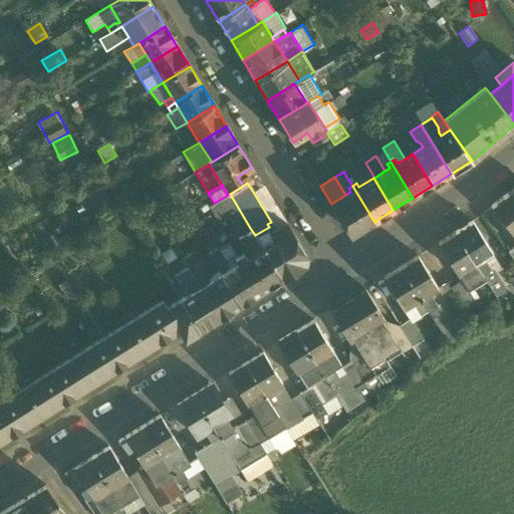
[(263,186),(253,192),(271,222),(267,224),(269,227),(272,231),(281,226),(286,223),(263,186)]
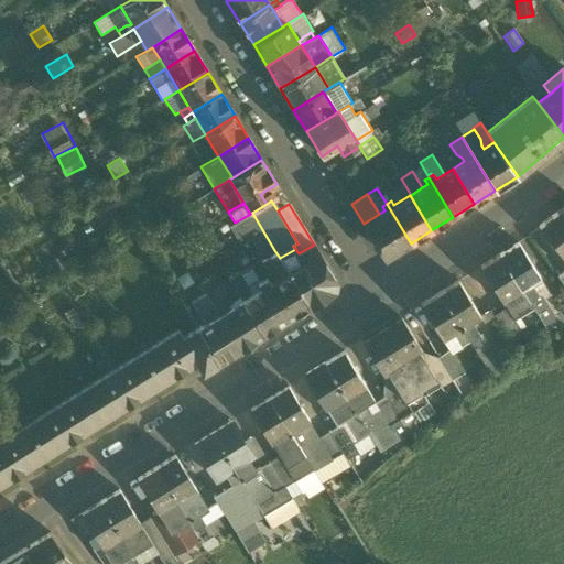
[(384,210),(379,214),(364,224),(379,250),(394,253),(411,243),(387,204),(382,206),(384,210)]
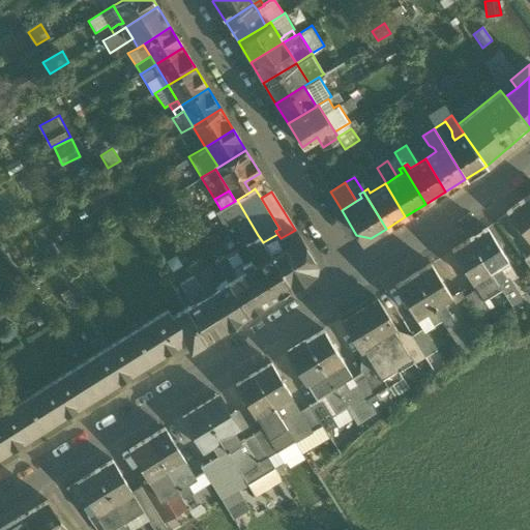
[(235,201),(221,209),(215,213),(226,231),(247,217),(237,200),(235,201)]
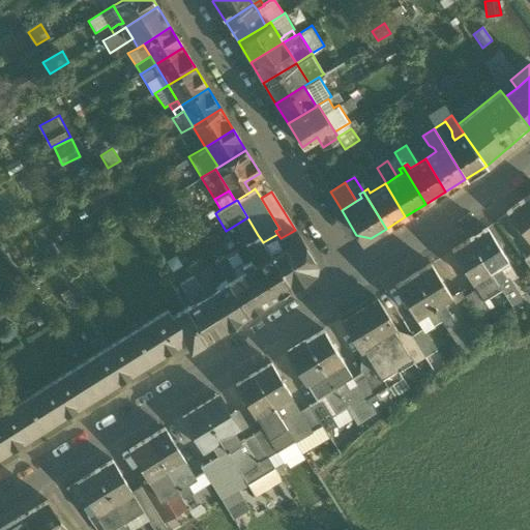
[(506,212),(529,243),(529,242),(529,209),(523,200),(506,212)]
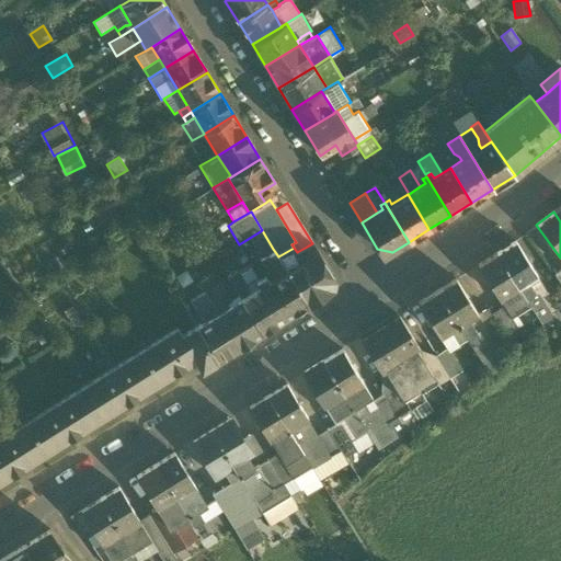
[(496,253),(517,288),(527,282),(536,276),(515,241),(496,253)]
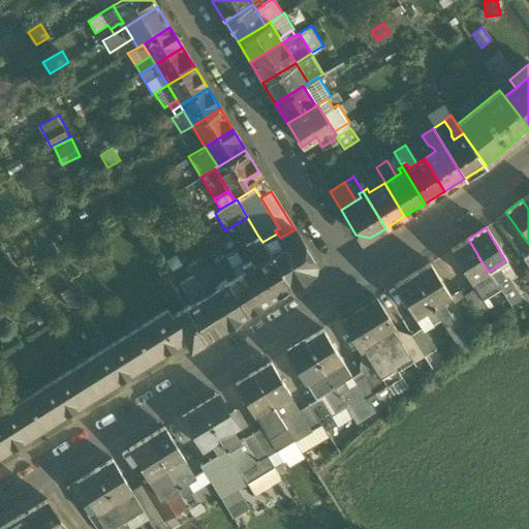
[(270,254),(289,287),(310,275),(313,260),(294,229),(289,232),(291,237),(286,239),(289,243),(270,254)]
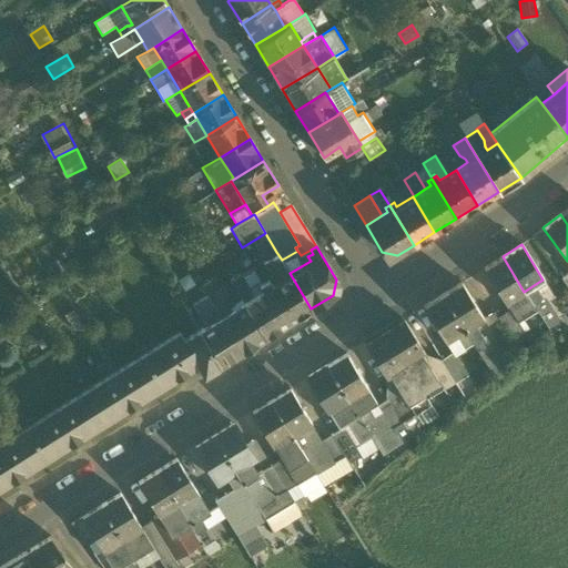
[(297,251),(282,260),(290,273),(311,261),(307,256),(313,254),(311,250),(301,255),(297,251)]
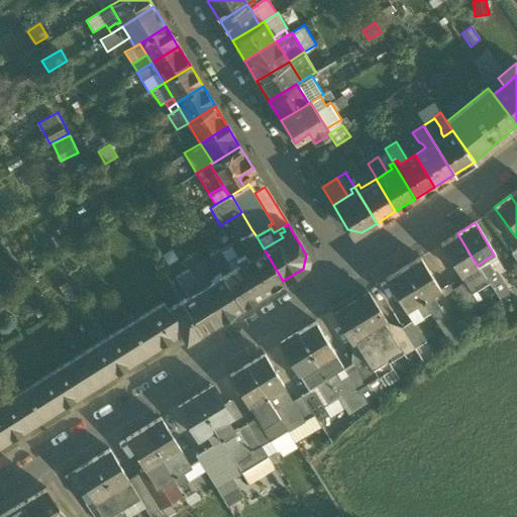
[(238,238),(250,257),(264,248),(256,236),(251,229),(238,238)]
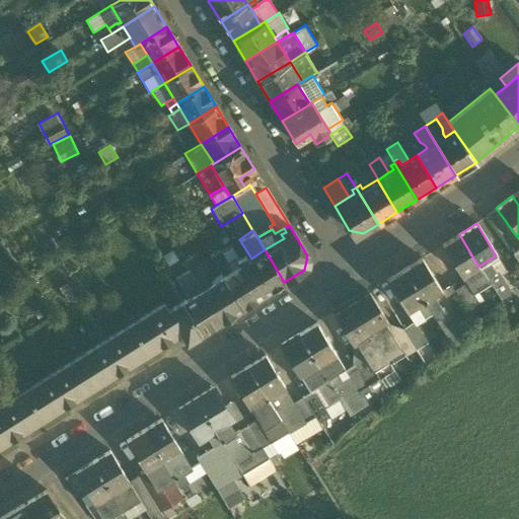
[(442,245),(461,277),(478,267),(459,234),(442,245)]
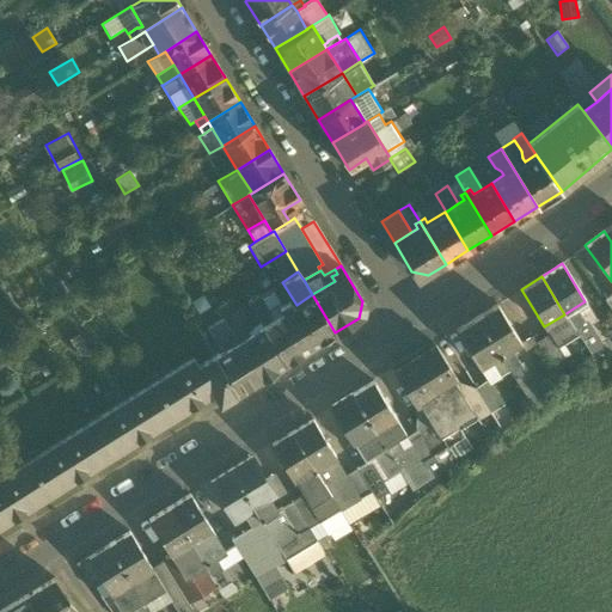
[(280,307),(285,304),(273,286),(259,294),(270,313),(269,314),(271,319),(282,313),(280,307)]
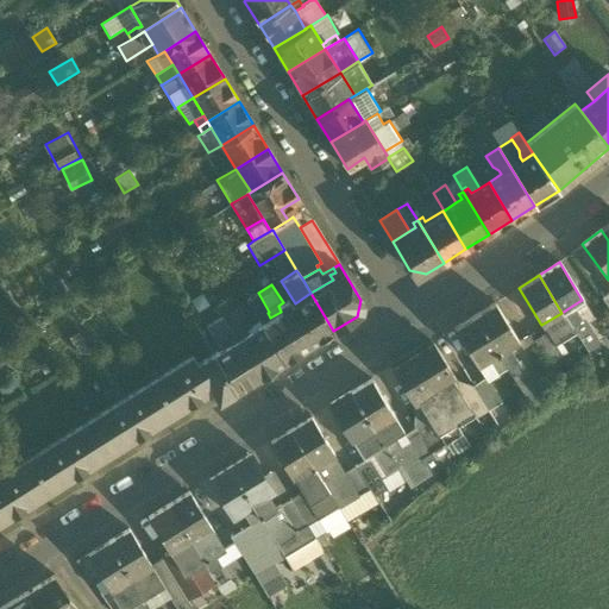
[(262,324),(270,318),(268,313),(269,312),(258,293),(246,300),(262,324)]
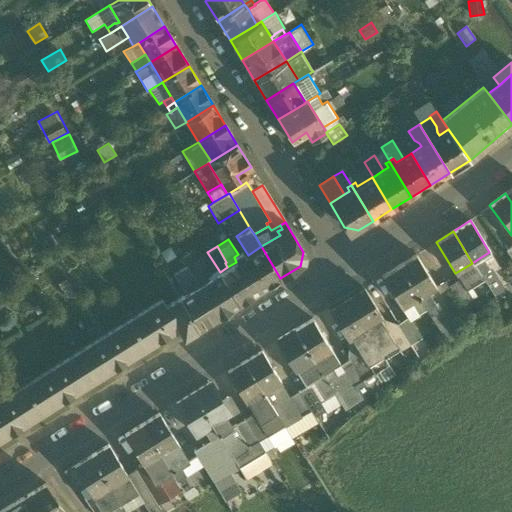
[(241,252),(238,254),(260,291),(280,278),(261,246),(248,255),(244,257),(241,252)]
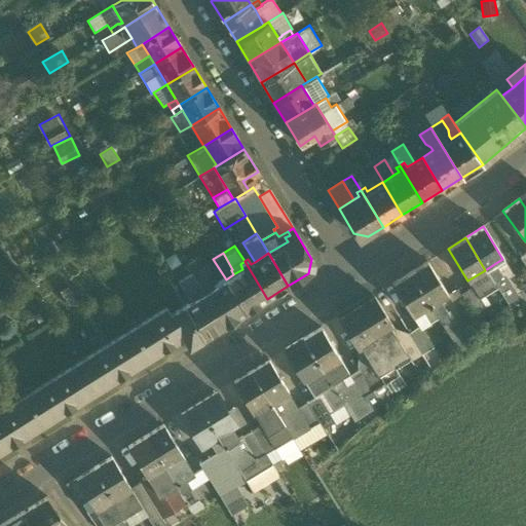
[(505,278),(506,277),(513,274),(502,259),(494,264),(502,276),(505,278)]
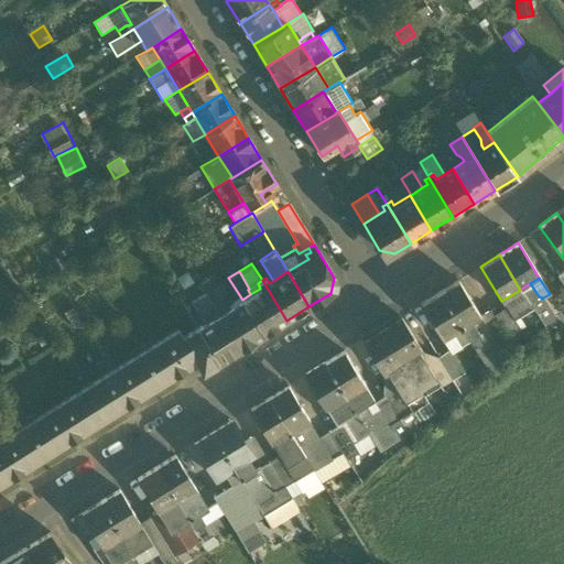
[(206,279),(199,283),(240,349),(263,335),(242,300),(228,308),(226,304),(230,302),(219,284),(213,289),(206,279)]
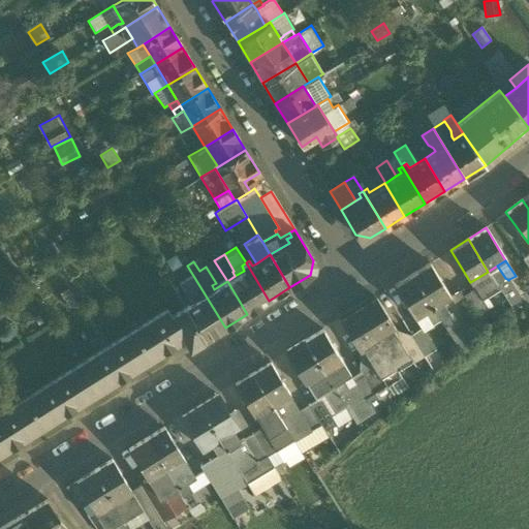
[(235,276),(227,281),(247,314),(269,301),(246,262),(242,266),(244,271),(235,276)]
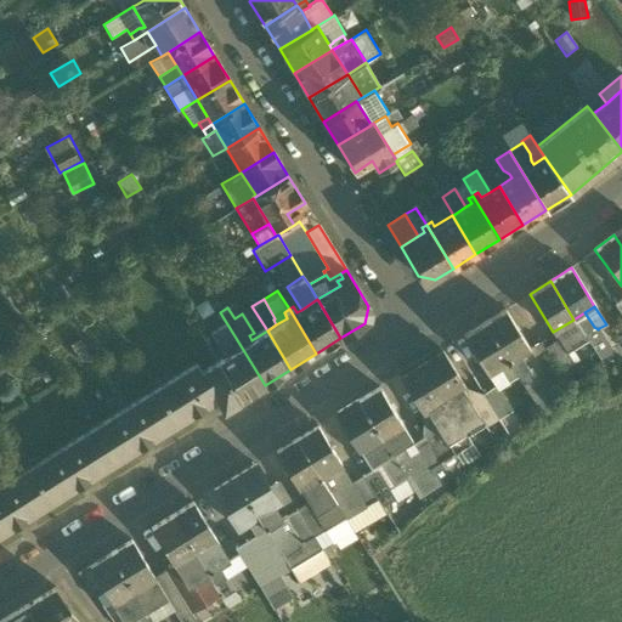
[(485,322),(508,360),(519,354),(529,348),(505,309),(485,322)]
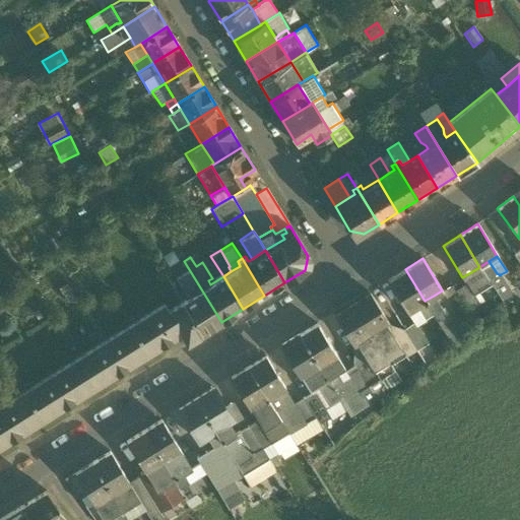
[(201,335),(221,322),(184,261),(177,265),(183,274),(177,278),(187,295),(191,291),(194,296),(182,303),(201,335)]
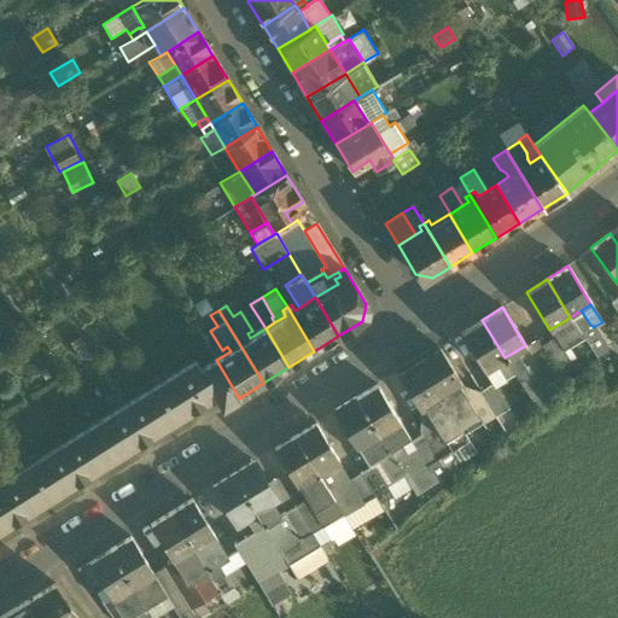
[(590,325),(581,310),(570,318),(579,332),(590,325)]
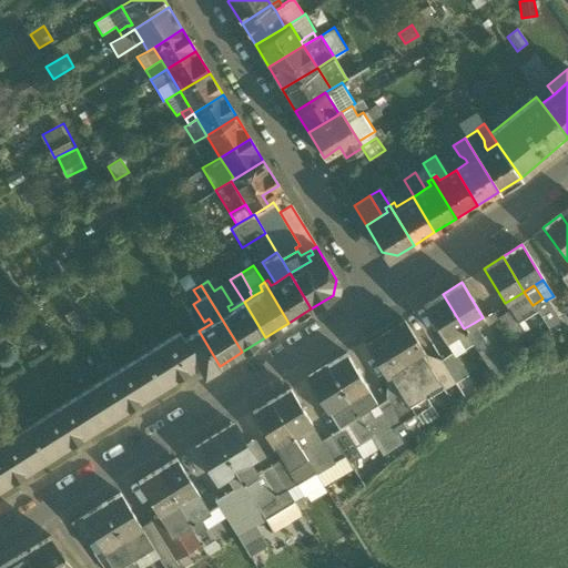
[(533,305),(524,292),(505,303),(509,310),(517,323),(518,322),(536,311),(533,305)]
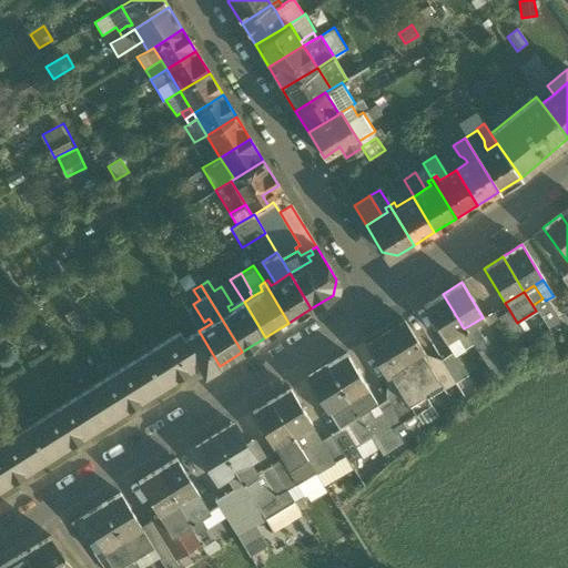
[(445,341),(455,334),(464,328),(443,294),(423,306),(445,341)]
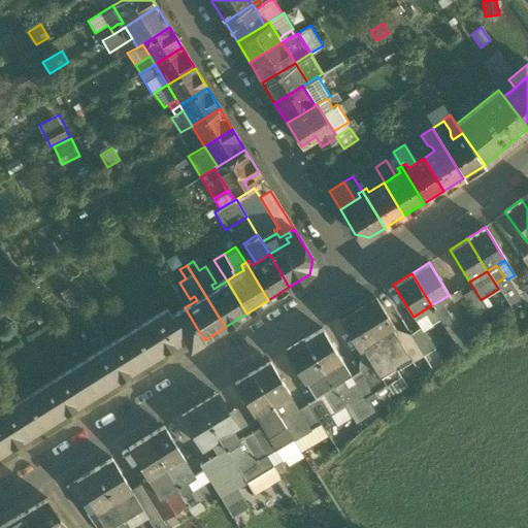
[(499,289),(508,304),(509,304),(509,303),(519,297),(519,298),(520,297),(508,278),(507,279),(504,277),(495,284),(498,289),(499,289)]
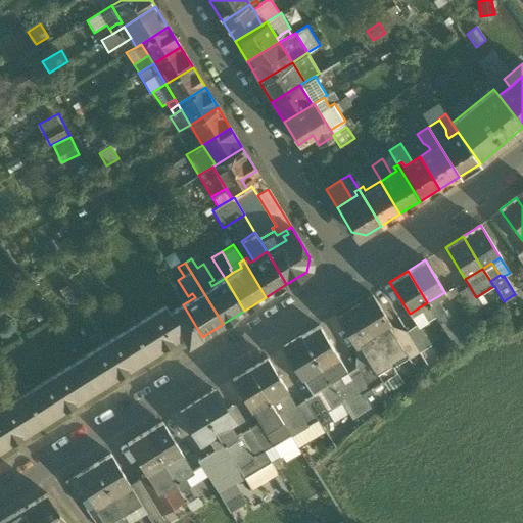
[(459,291),(471,313),(483,305),(477,296),(476,297),(469,285),(459,291)]
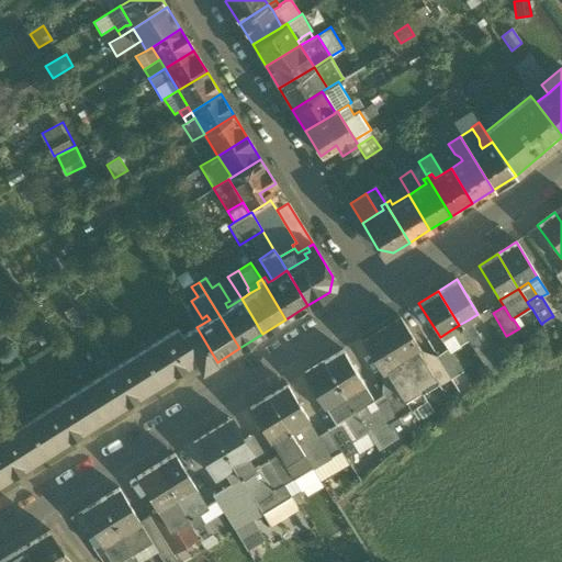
[(380,327),(401,361),(418,351),(420,350),(398,315),(380,327)]
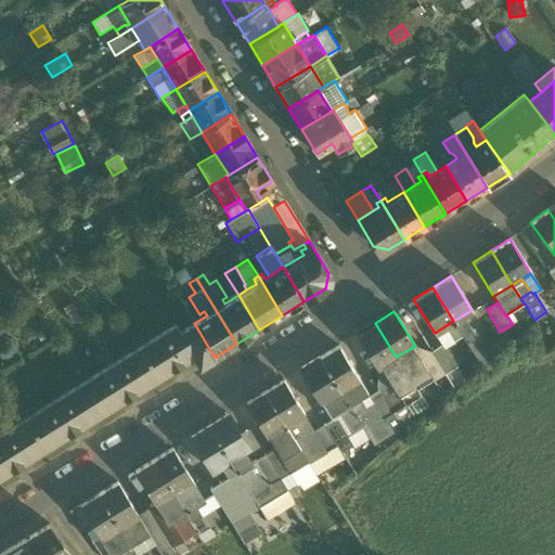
[(476,337),(463,315),(453,321),(462,335),(466,344),(476,337)]
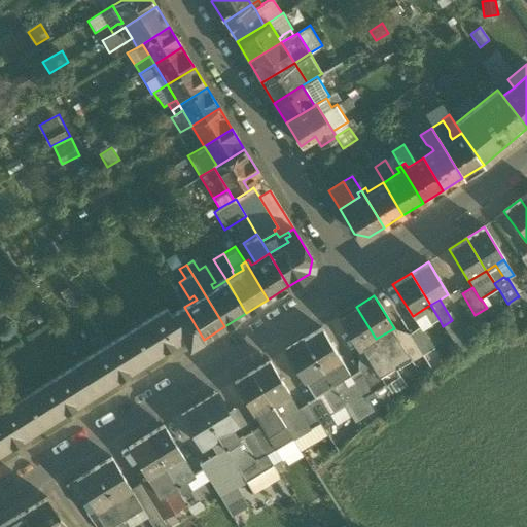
[(438,318),(430,305),(422,310),(430,323),(438,318)]
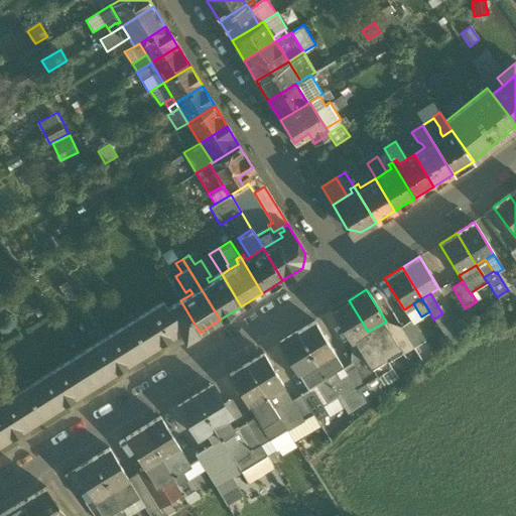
[(162,302),(129,324),(146,351),(178,331),(184,341),(199,333),(200,333),(180,300),(179,300),(166,309),(162,302)]
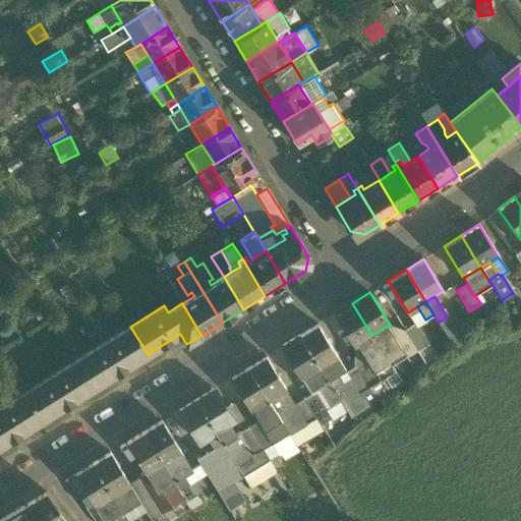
[(354,346),(358,344),(371,335),(352,303),(335,313),(354,346)]
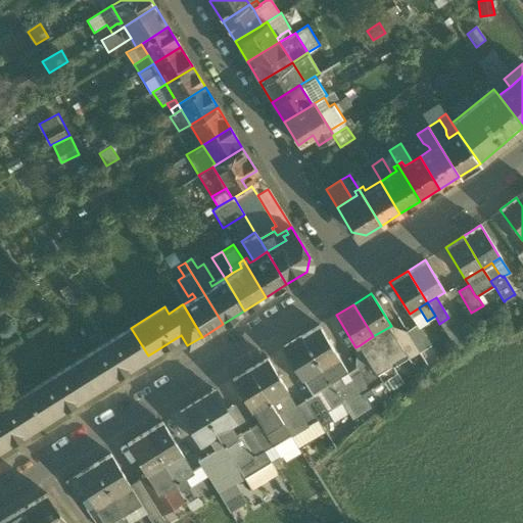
[(417,324),(418,326),(427,321),(419,307),(410,314),(417,324)]
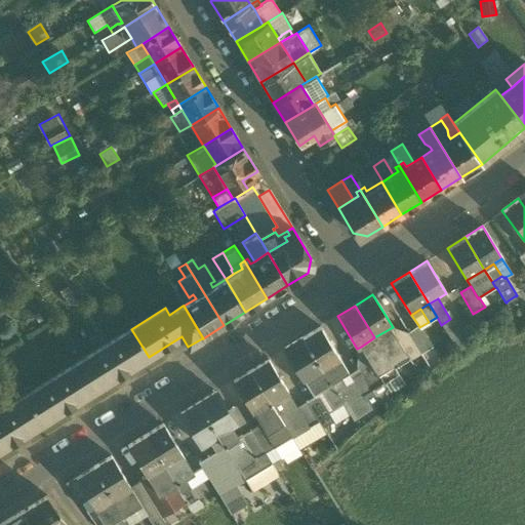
[(441,325),(456,349),(465,341),(451,320),(450,319),(441,325)]
